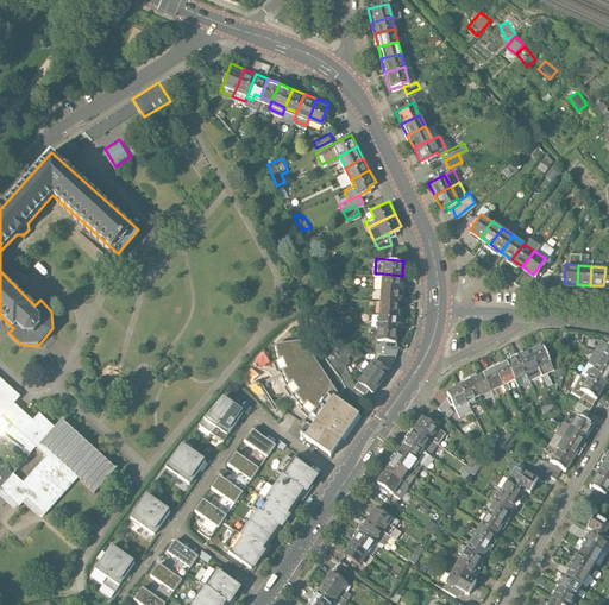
[(382,287),(402,288),(402,276),(383,273),(382,287)]
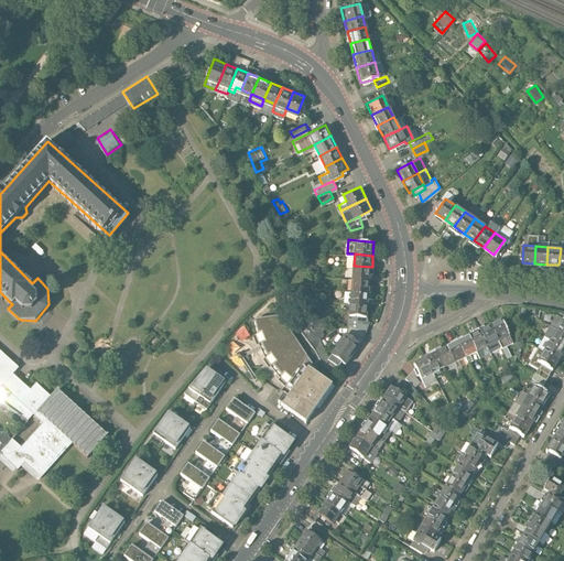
[(354,266),(353,277),(371,278),(372,267),(354,266)]
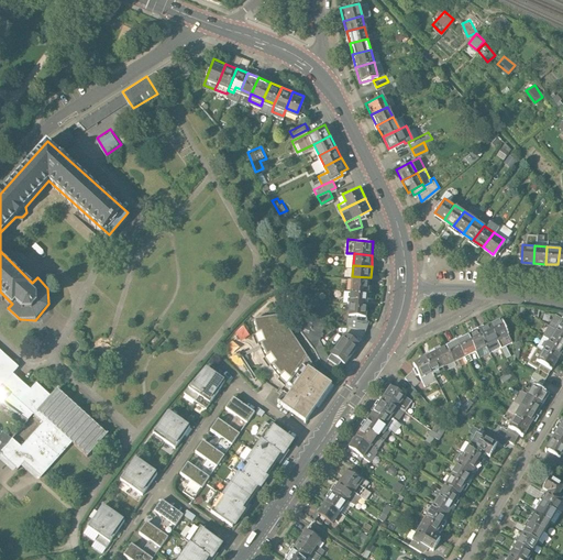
[(370,291),(371,277),(352,276),(351,289),(370,291)]
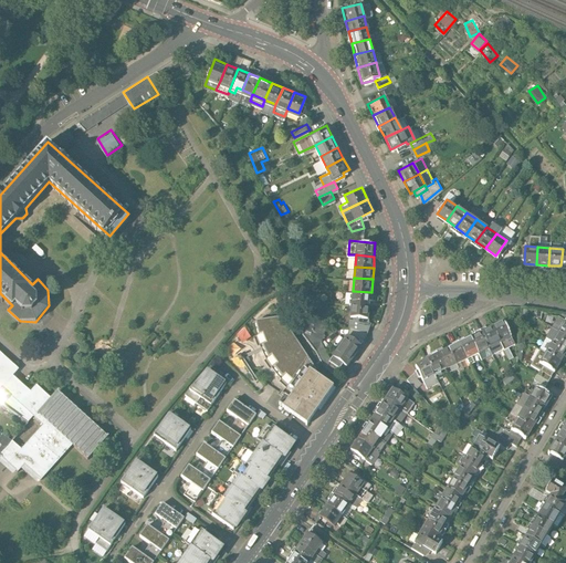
[(353,291),(353,302),(370,303),(371,292),(353,291)]
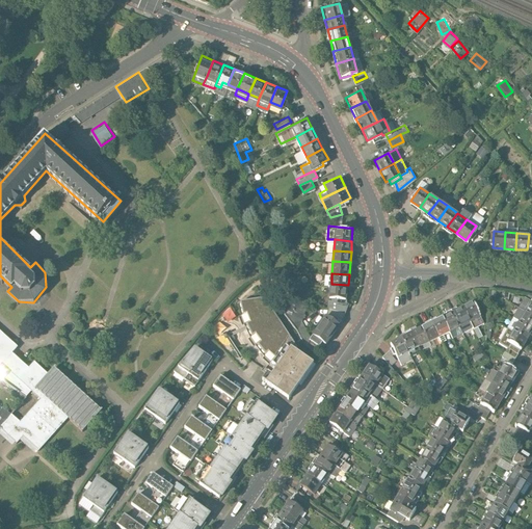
[(331,284),(330,295),(347,296),(348,285),(331,284)]
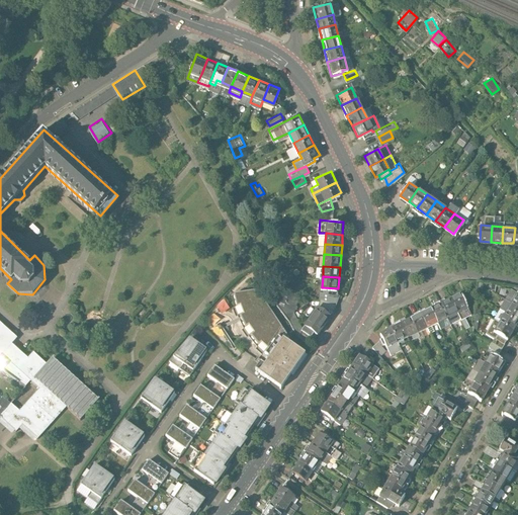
[(277,304),(289,321),(292,312),(299,290),(279,283),(277,304)]
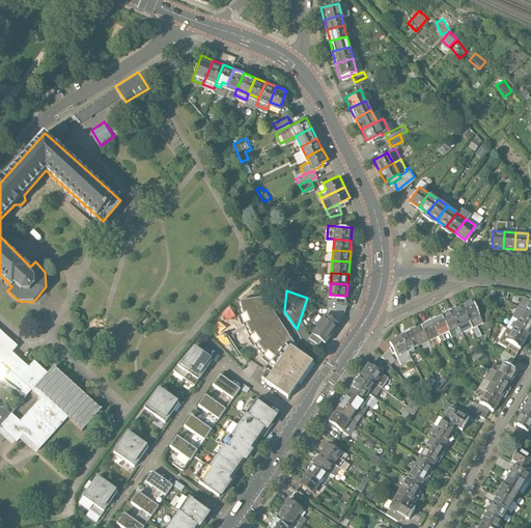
[(253,377),(285,397),(312,360),(295,346),(297,342),(270,303),(267,303),(266,294),(239,299),(240,311),(245,309),(248,320),(244,321),(249,332),(252,331),(258,339),(254,342),(262,353),(267,351),(271,355),(253,377)]
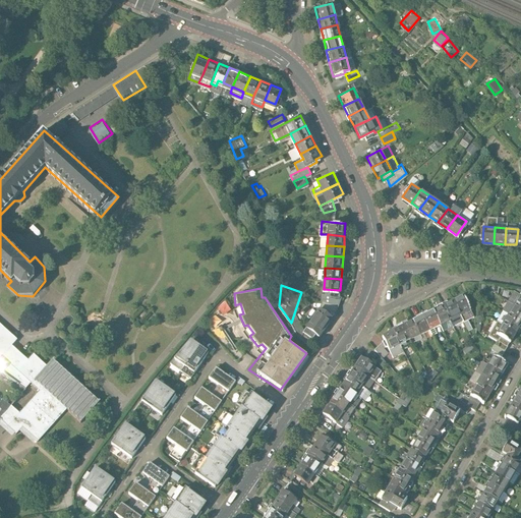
[(324,289),(322,304),(326,305),(336,310),(341,295),(340,290),(324,289)]
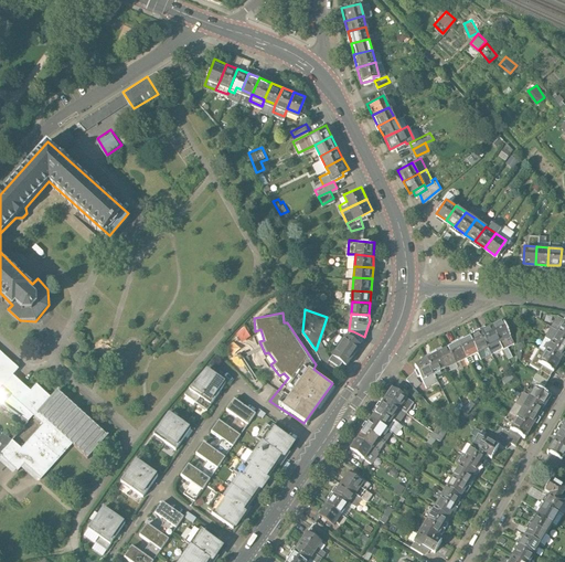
[(552,324),(560,329),(564,319),(564,317),(558,314),(552,324)]
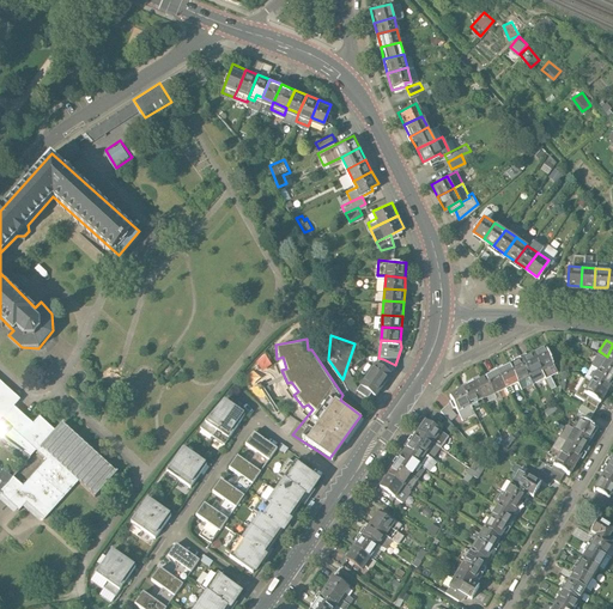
[(546,345),(534,351),(542,366),(554,360),(546,345)]
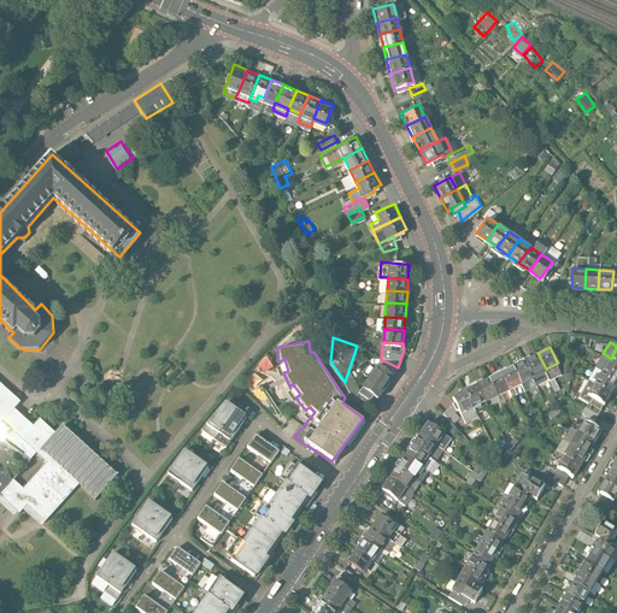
[(538,353),(526,359),(534,375),(546,369),(538,353)]
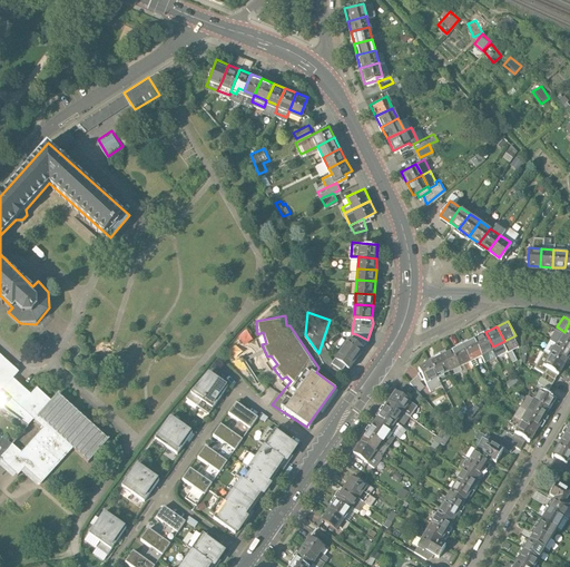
[(550,338),(558,342),(564,332),(557,326),(550,338)]
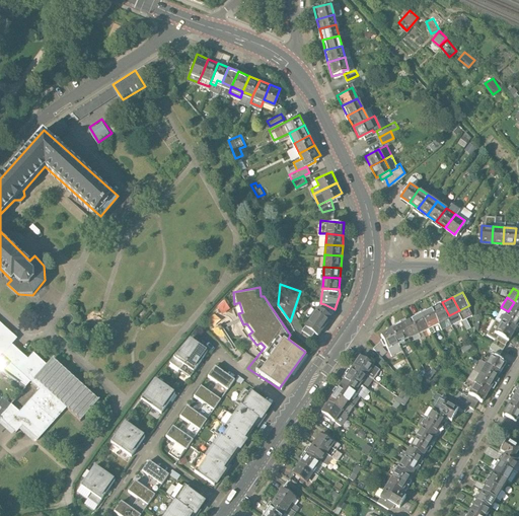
[(442,302),(432,307),(439,320),(449,315),(442,302)]
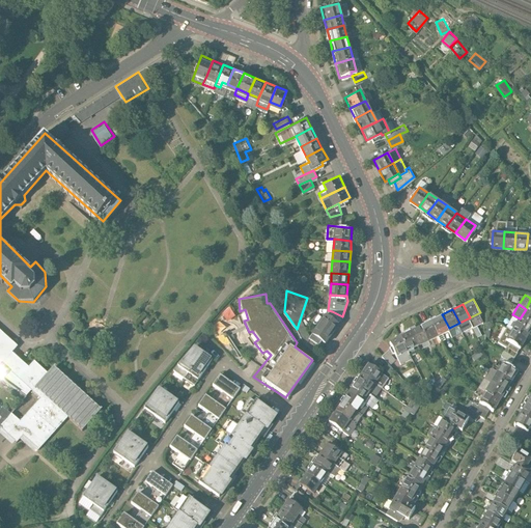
[(530,311),(526,309),(520,318),(530,325),(530,311)]
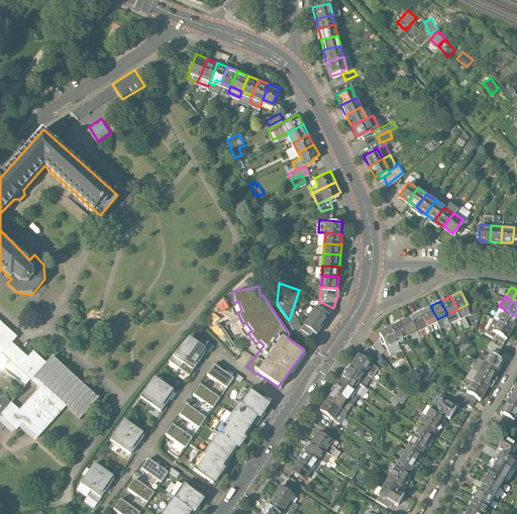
[(323,303),(319,302),(316,307),(322,311),(329,316),(333,308),(323,303)]
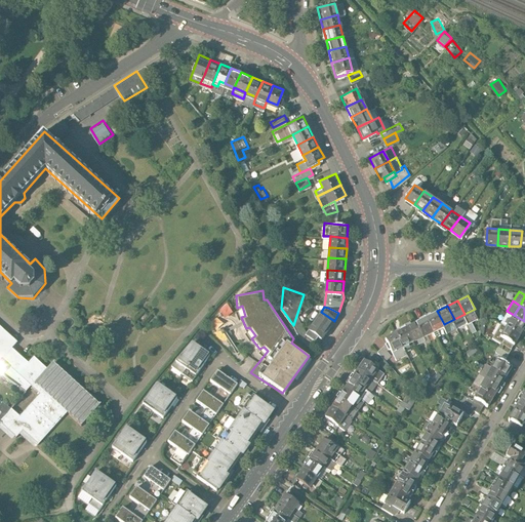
[(437,311),(427,316),(434,329),(444,324),(437,311)]
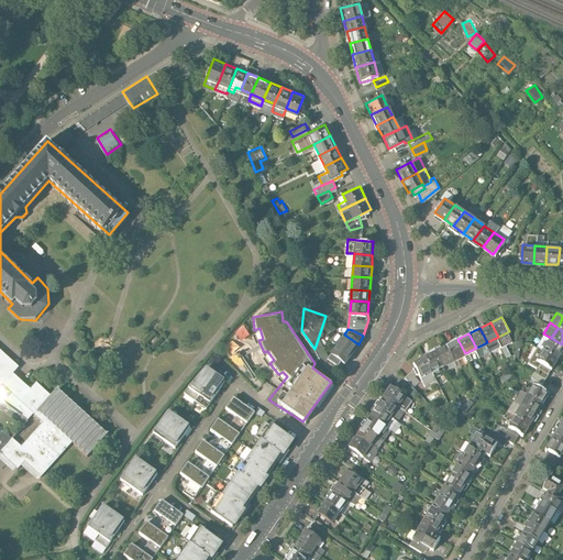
[(344,335),(332,351),(346,362),(359,344),(351,339),(344,335)]
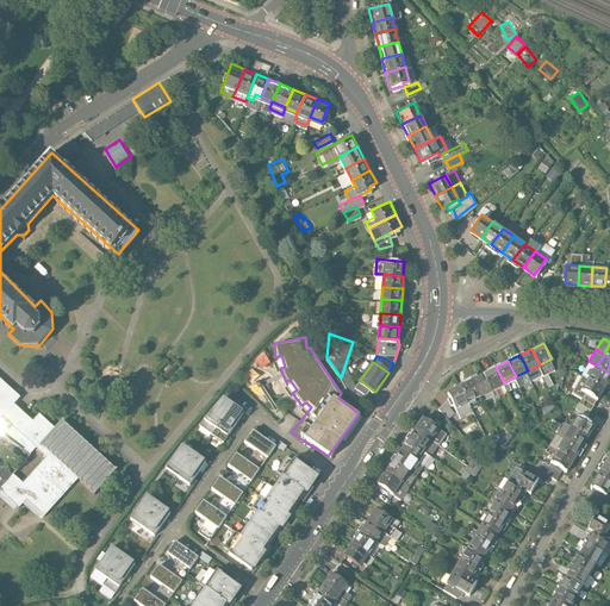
[(348,391),(352,393),(356,385),(347,366),(344,367),(341,378),(342,378),(348,391)]
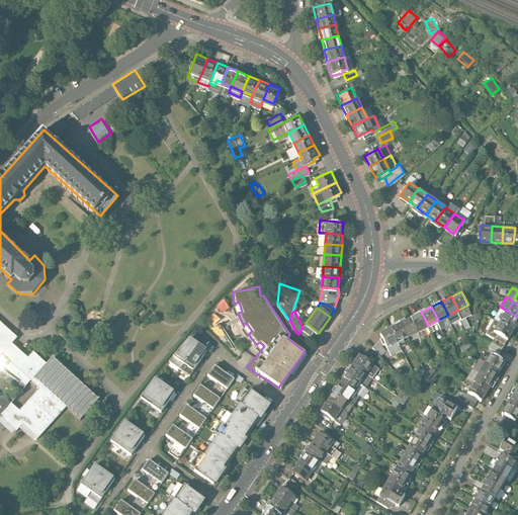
[(517,317),(507,311),(501,321),(513,328),(517,320),(517,317)]
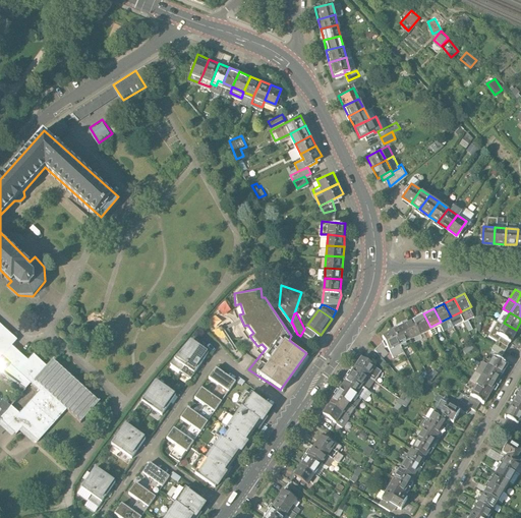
[(423,313),(413,319),(420,332),(430,327),(423,313)]
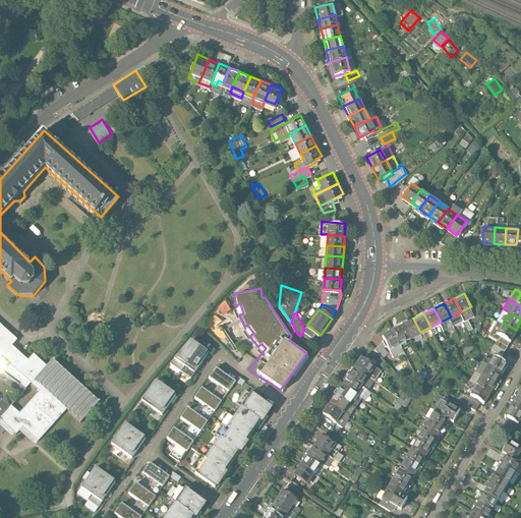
[(481,314),(477,313),(477,323),(470,326),(470,324),(467,326),(469,332),(471,331),(471,335),(476,332),(476,328),(480,328),(481,314)]
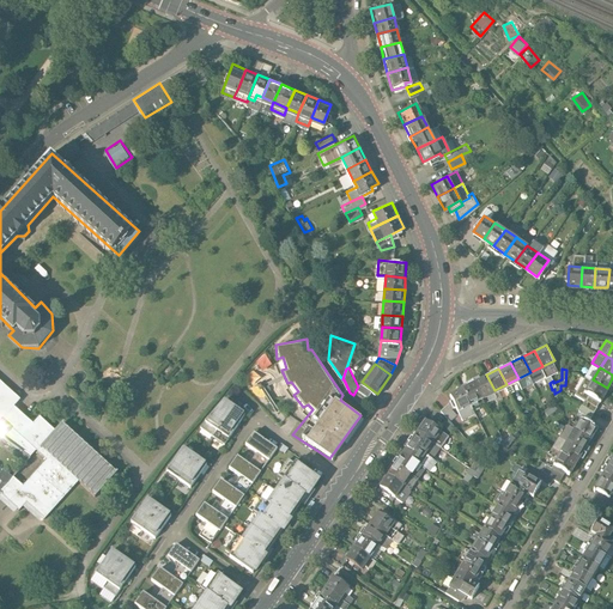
[(486,375),(474,379),(483,396),(495,390),(486,375)]
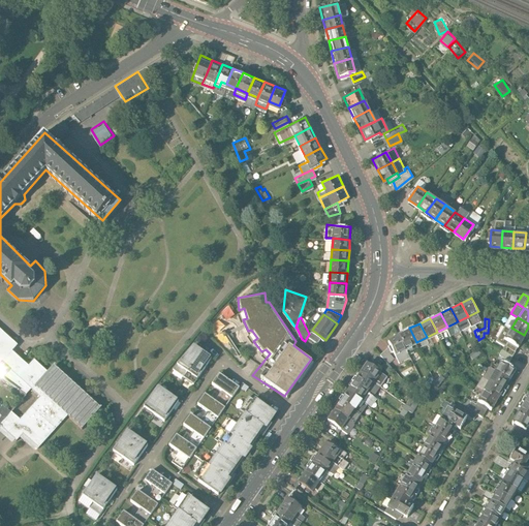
[(497,338),(505,343),(516,349),(518,345),(505,337),(511,328),(505,323),(497,338)]
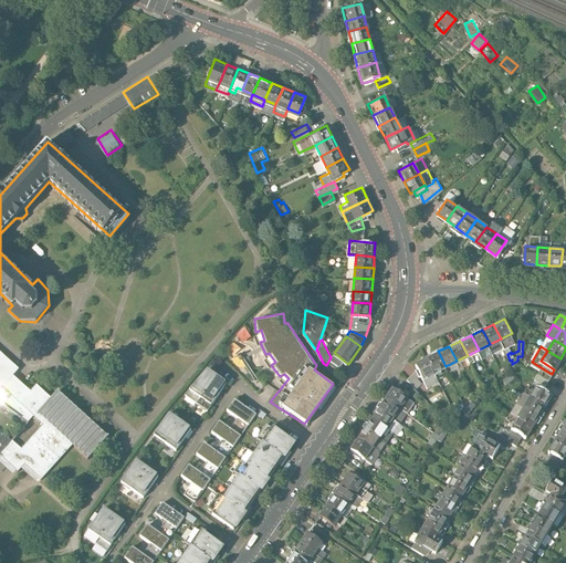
[(19,366),(0,348),(0,402),(28,423),(32,416),(42,423),(21,447),(11,438),(0,450),(0,454),(18,468),(24,460),(42,476),(73,441),(87,455),(108,434),(59,388),(52,396),(37,382),(31,389),(13,373),(19,366)]
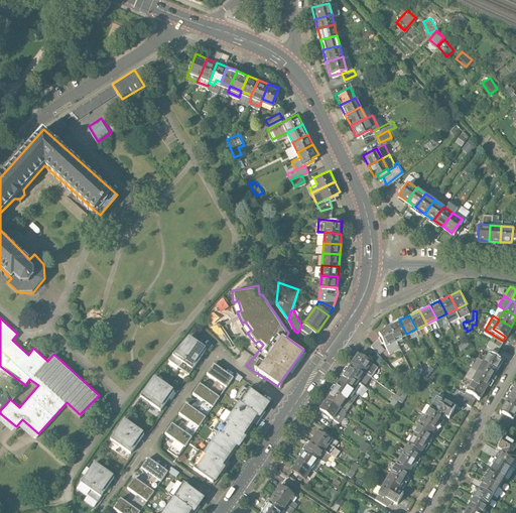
[(399,319),(389,325),(395,339),(406,334),(399,319)]
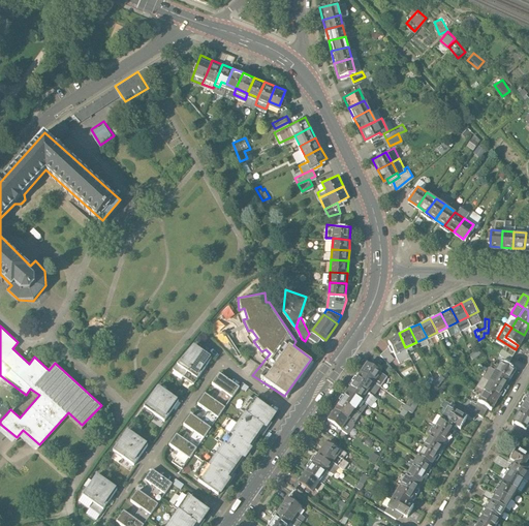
[(511,328),(505,337),(518,345),(524,335),(511,328)]
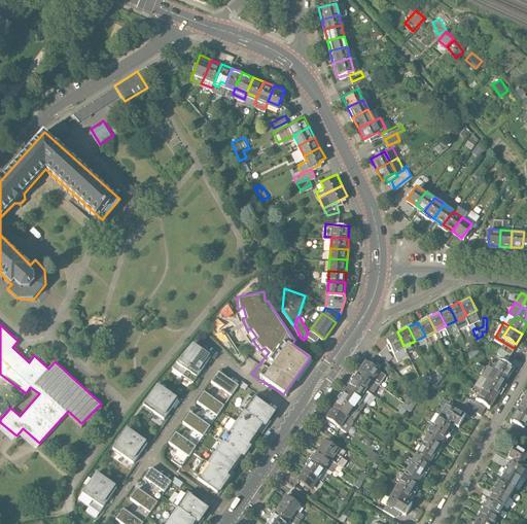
[(308,333),(304,340),(313,347),(315,351),(324,339),(311,328),(308,333)]
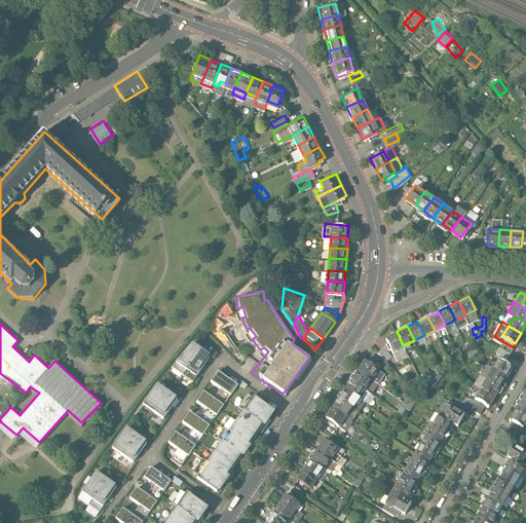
[(397,331),(386,336),(388,341),(391,347),(392,350),(403,345),(397,331)]
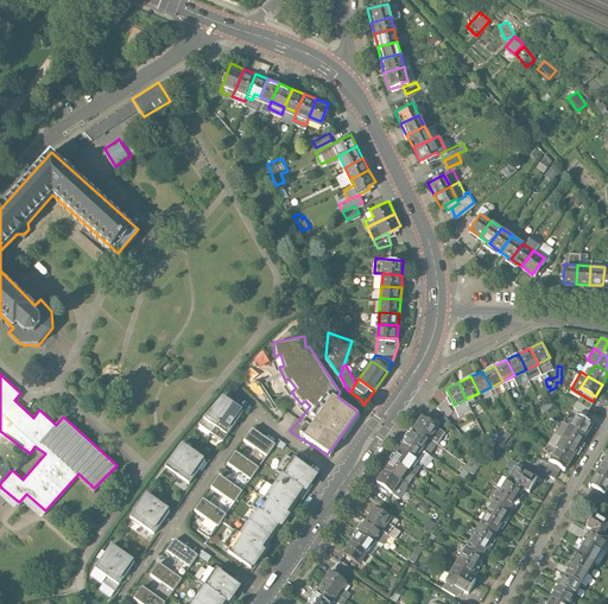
[(449,394),(437,405),(443,412),(447,414),(453,408),(448,404),(453,401),(449,394)]
